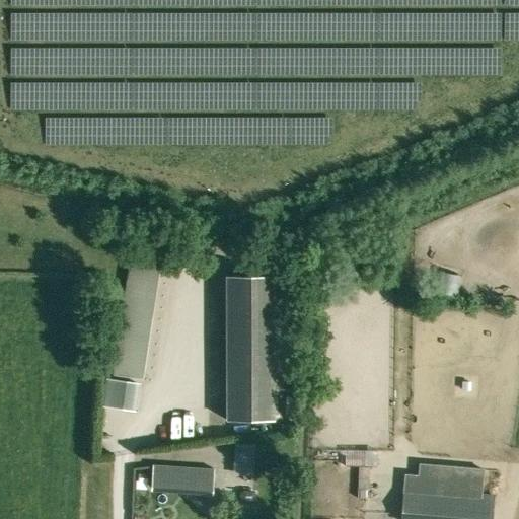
[(125,250),(107,368),(137,372),(154,254),(125,250)]
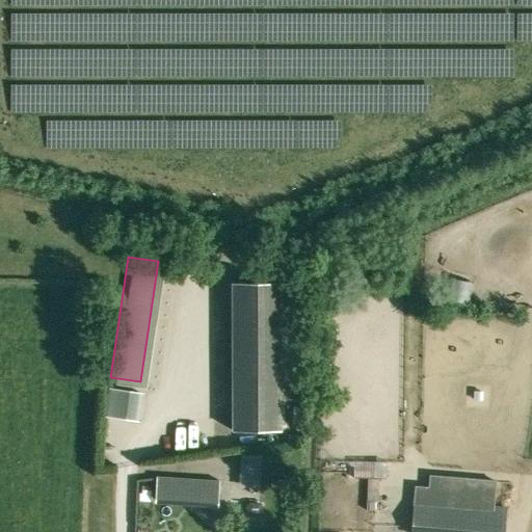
[(280,284),(231,284),(232,430),(280,430),(280,284)]
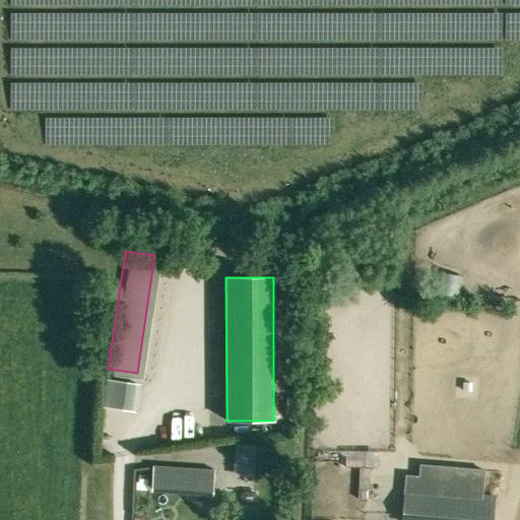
[(103,406),(132,410),(136,383),(107,378),(103,406)]
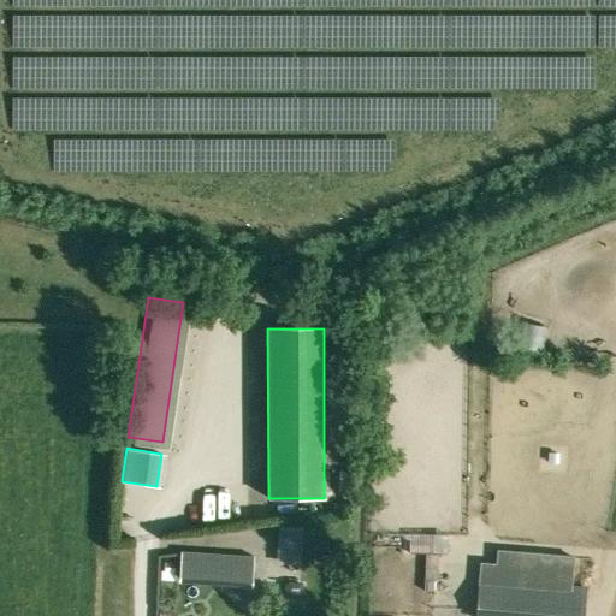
[(252,587),(253,557),(181,554),(179,582),(252,587)]
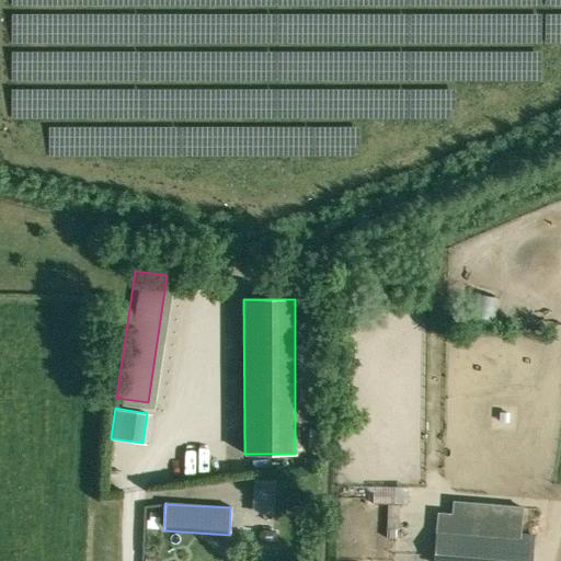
[(519,534),(521,519),(453,514),(451,528),(435,527),(432,560),(533,560),(536,535),(519,534)]
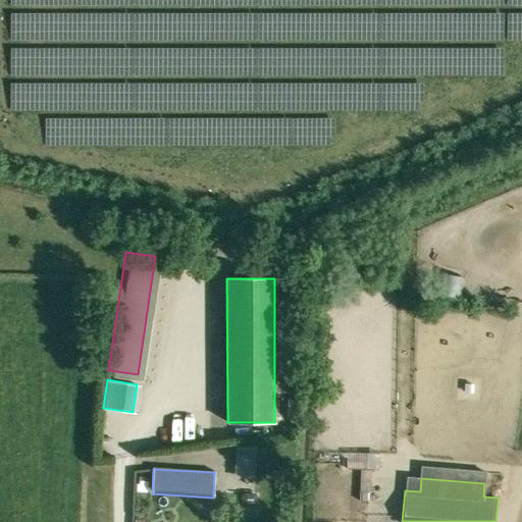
[(253,496),(244,496),(241,499),(241,503),(244,506),(253,506),(256,503),(256,499),(253,496)]
